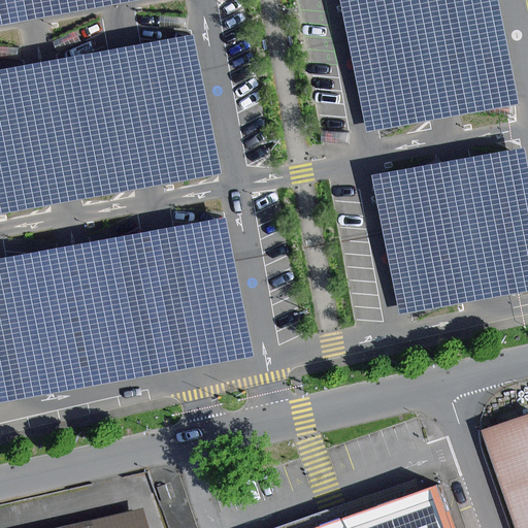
[(0,0),(0,25),(133,0),(0,0)]
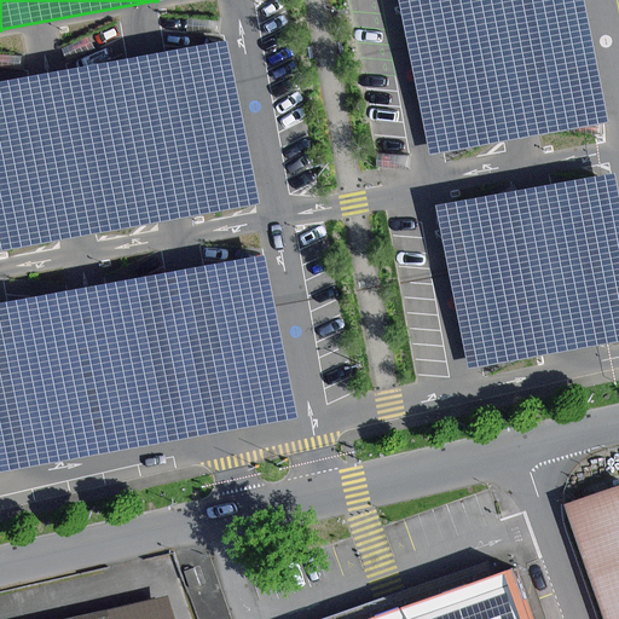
[(608,121),(584,0),(399,0),(431,156),(608,121)]
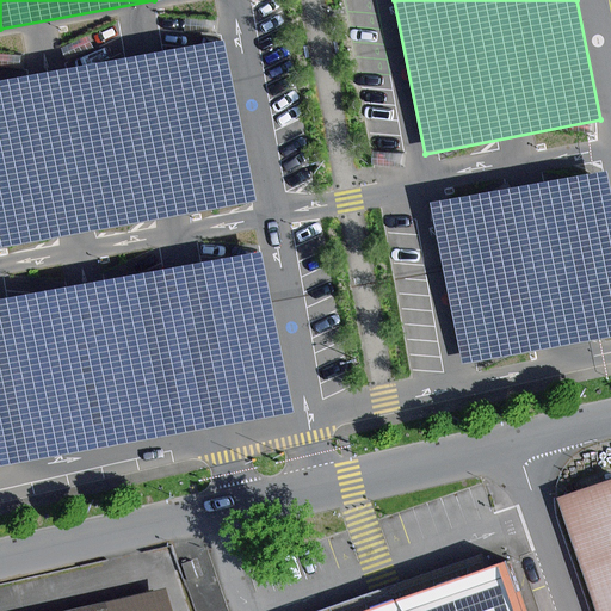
[(0,247),(255,201),(224,39),(0,80),(0,247)]
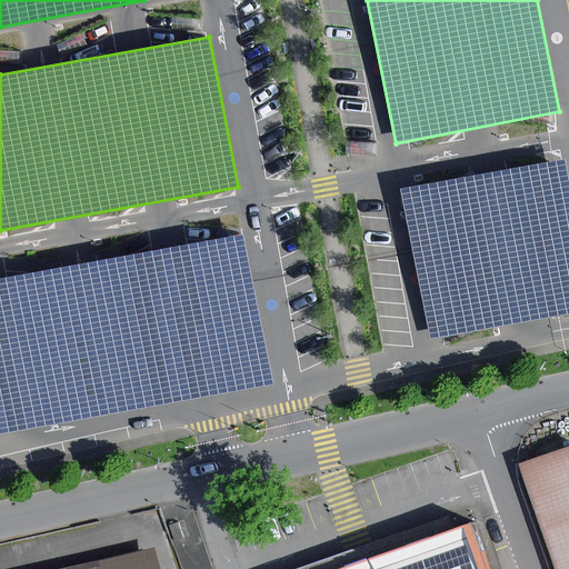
[(568,313),(568,177),(566,159),(401,190),(430,340),(568,313)]
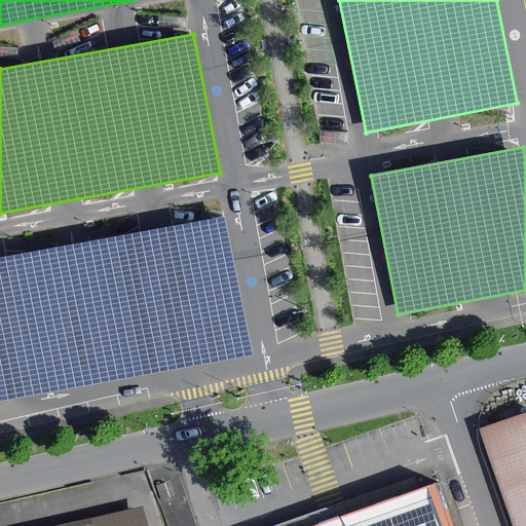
[(0,401),(252,354),(225,216),(0,257),(0,401)]
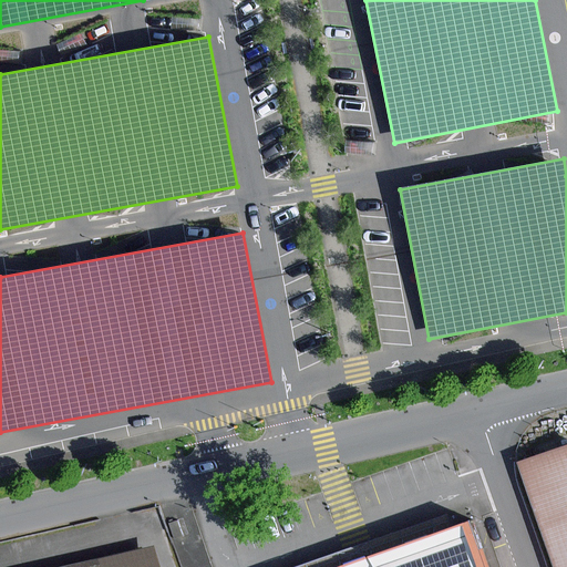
[(566,566),(566,445),(526,460),(564,566),(566,566)]
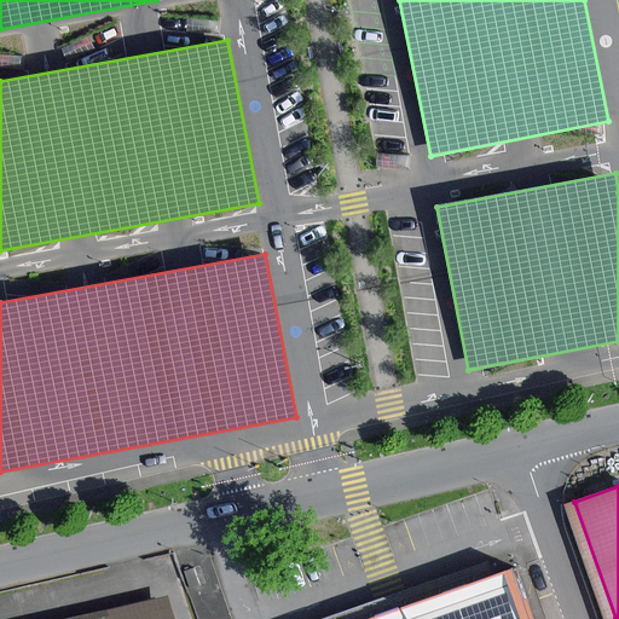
[(372,618),(536,618),(518,567),(372,618)]
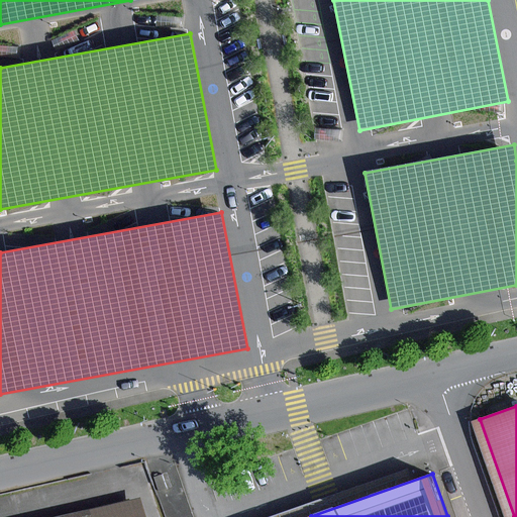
[(62,516),(132,516),(129,502),(62,516)]
